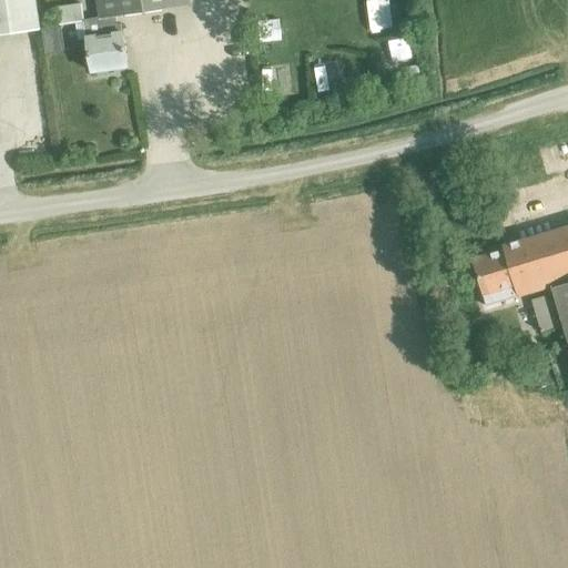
[(0,0),(0,34),(40,29),(36,0),(0,0)]
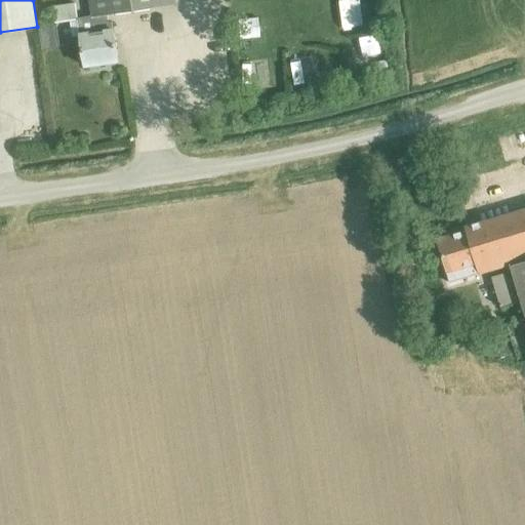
[(173,0),(88,0),(91,16),(75,19),(72,4),(49,7),(51,24),(77,19),(84,67),(117,62),(113,30),(112,30),(110,23),(107,23),(106,15),(174,5),(173,0)]
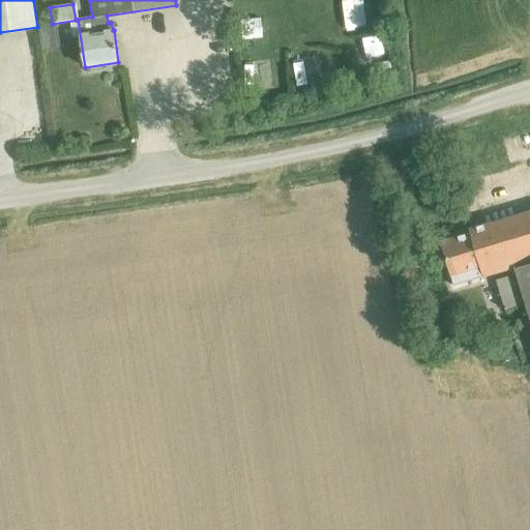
[(350,0),(353,17),(376,13),(373,0),(350,0)]
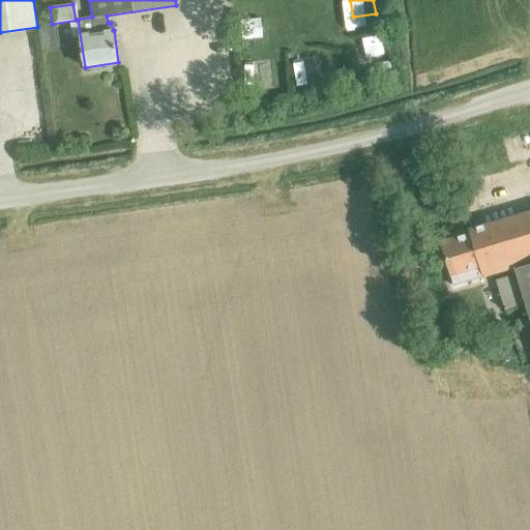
[(384,16),(353,22),(357,45),(388,38),(384,16)]
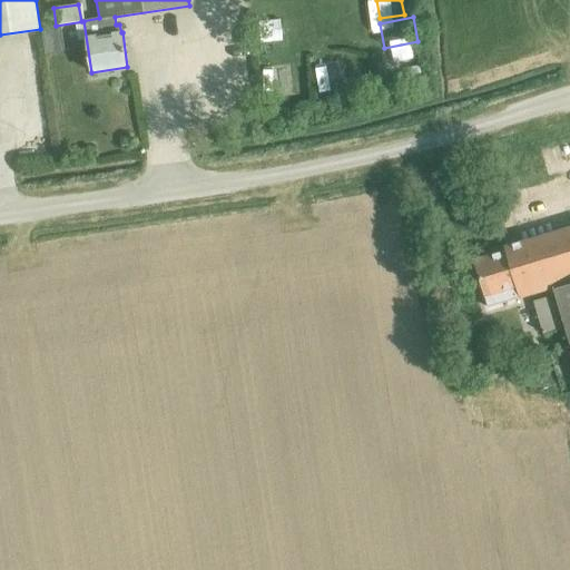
[(220,32),(222,81),(255,80),(254,31),(220,32)]
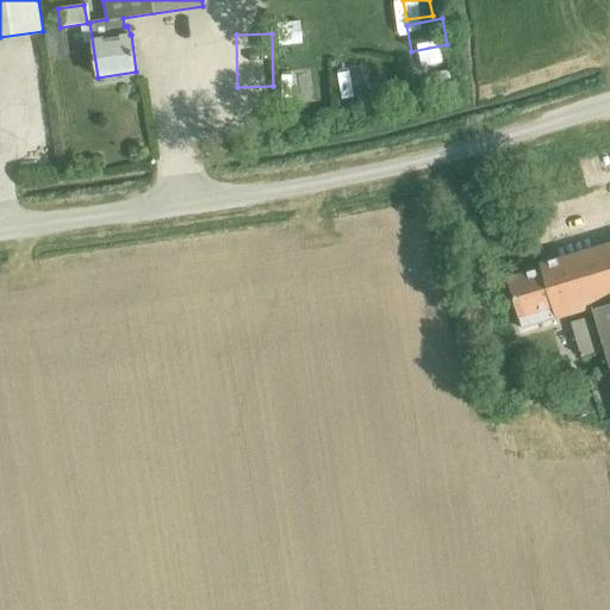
[(354,80),(368,78),(365,47),(349,48),(354,80)]
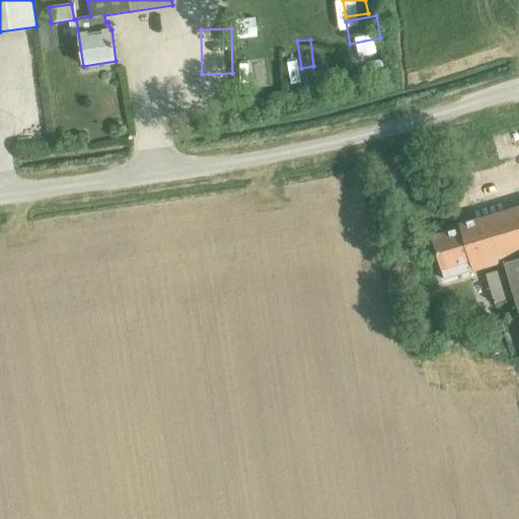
[(232,101),(231,92),(204,96),(205,105),(232,101)]
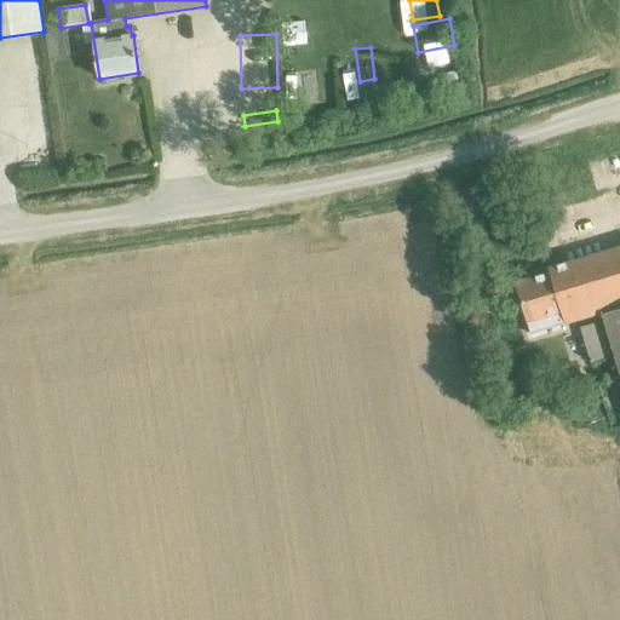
[(619,246),(547,269),(549,273),(515,283),(526,322),(561,311),(564,325),(601,314),(619,374),(619,246)]
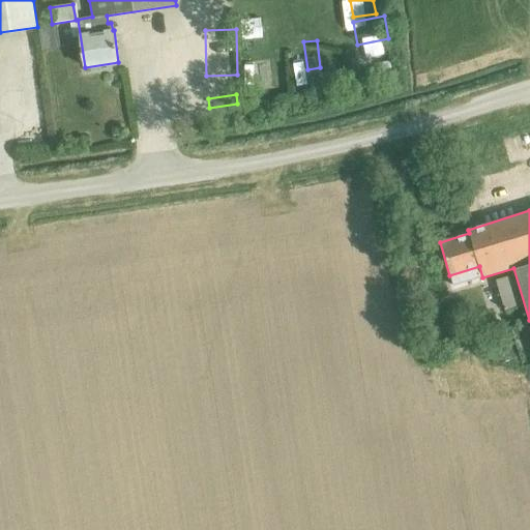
[(495,280),(504,311),(521,305),(511,275),(495,280)]
